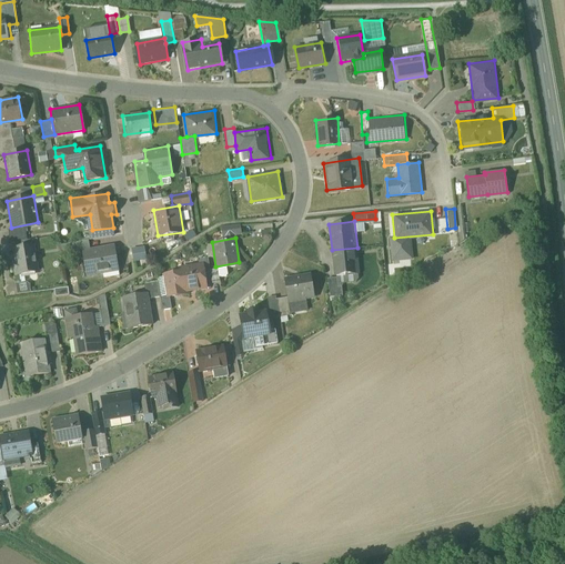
[(89,249),(87,239),(69,241),(70,249),(82,247),(83,250),(89,249)]
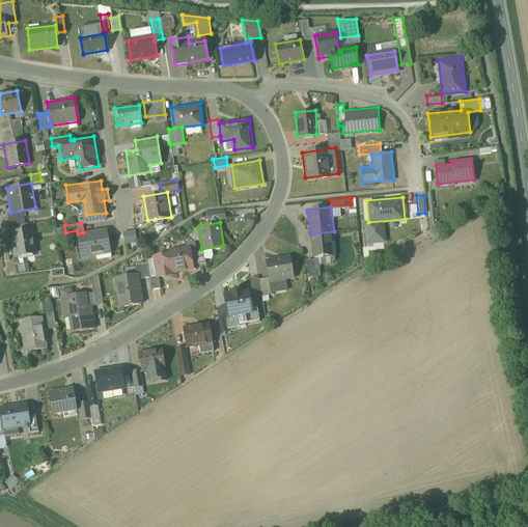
[(32,226),(11,230),(16,257),(37,253),(32,226)]
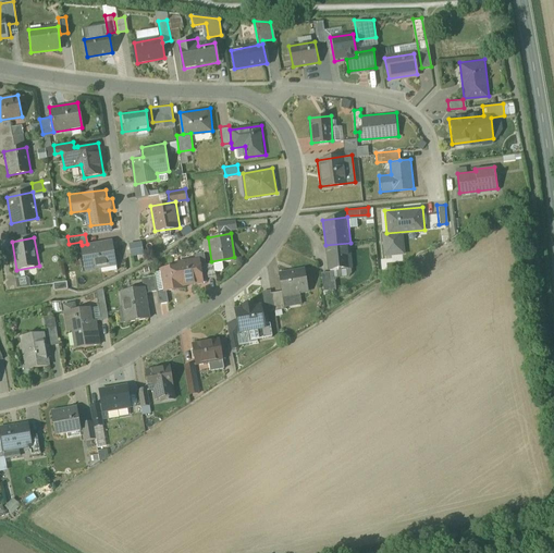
[(87,244),(82,245),(85,268),(117,263),(112,241),(87,244)]
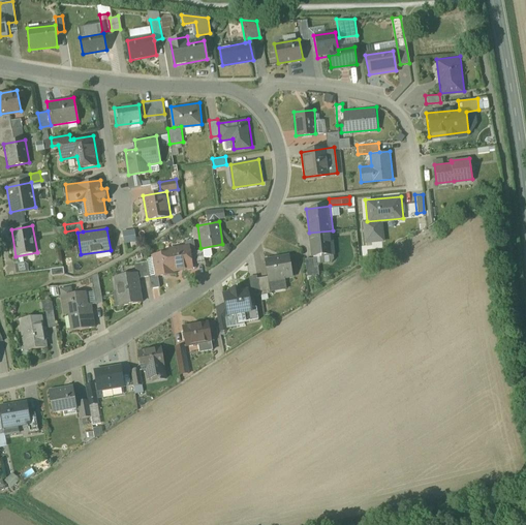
[(333,230),(309,233),(311,256),(335,253),(333,230)]
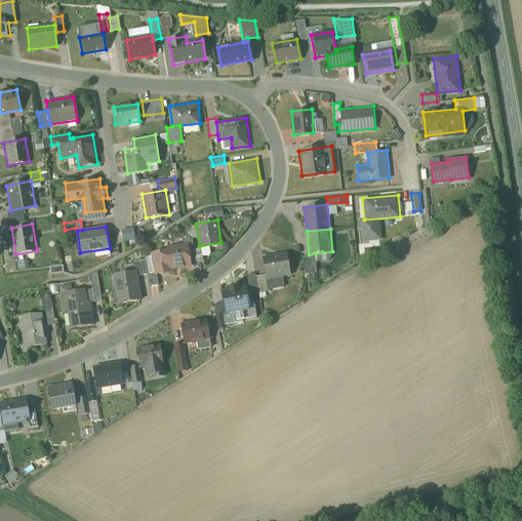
[(170,250),(173,268),(192,265),(190,248),(170,250)]
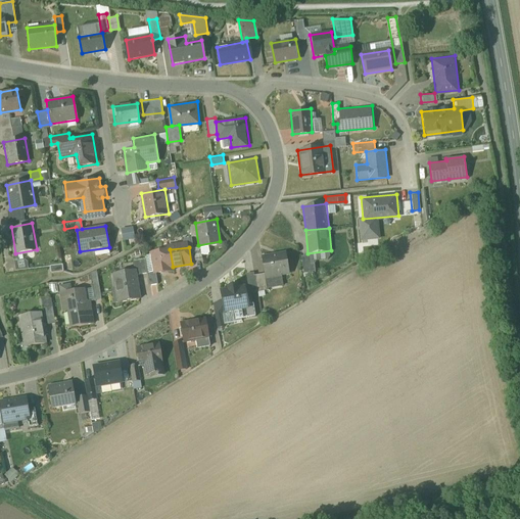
[(155,270),(173,268),(173,267),(170,249),(170,248),(152,250),(155,270)]
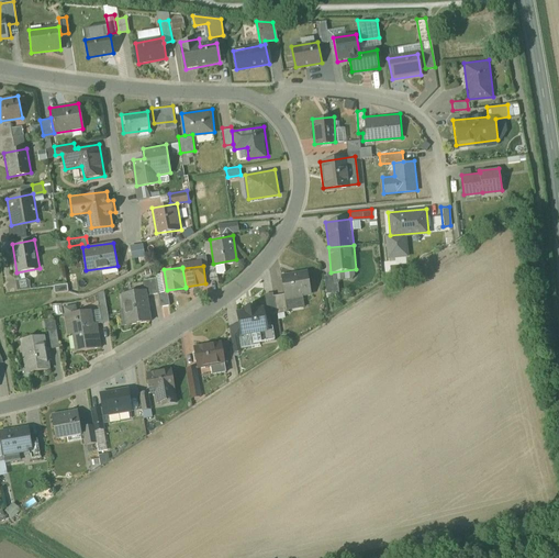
[(305,269),(281,274),(284,296),(310,291),(305,269)]
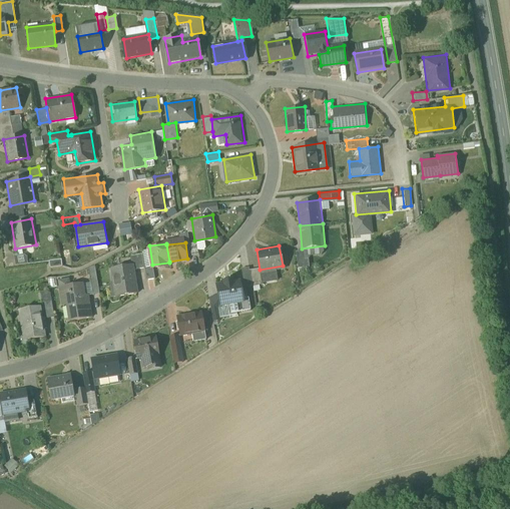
[(308,249),(296,250),(297,269),(310,267),(308,249)]
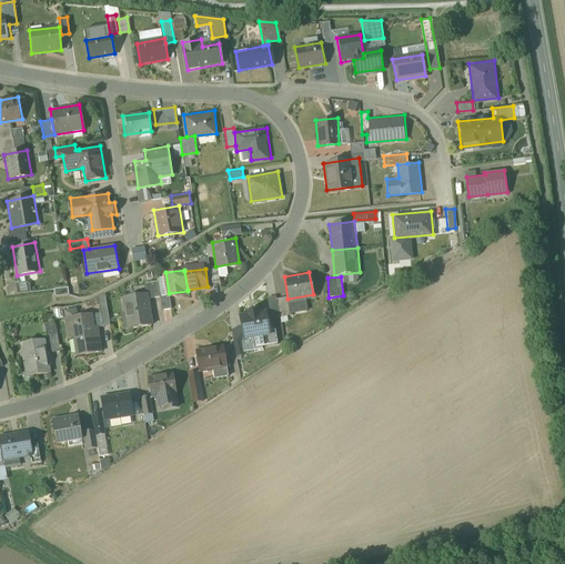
[(143,281),(145,292),(122,295),(128,328),(154,323),(149,296),(159,294),(155,279),(143,281)]
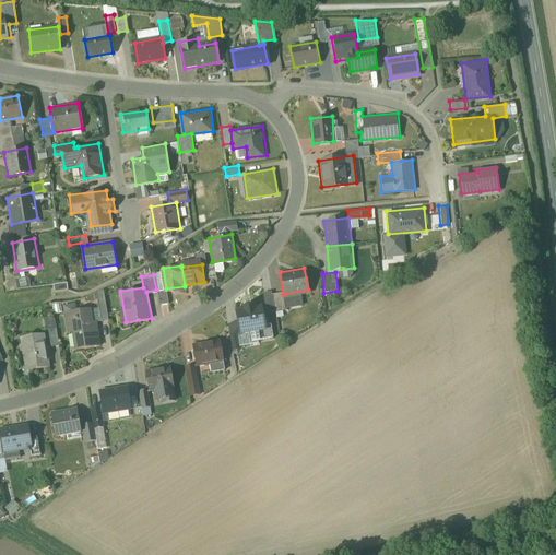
[(107,318),(105,303),(102,288),(95,291),(97,304),(99,320),(107,318)]
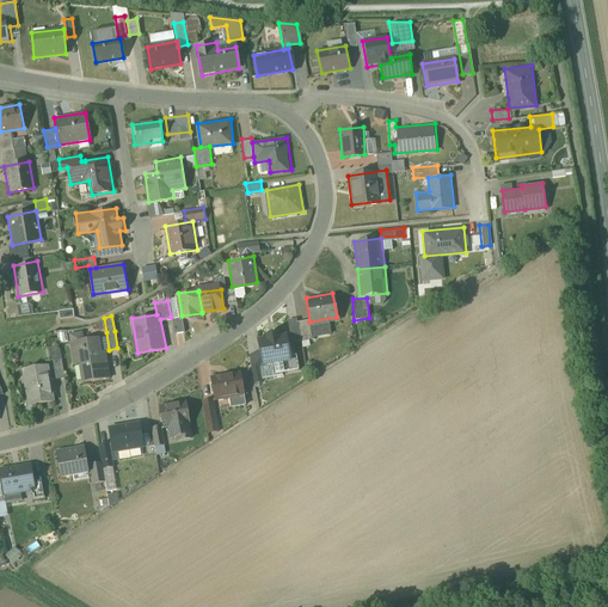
[(172,317),(174,330),(183,330),(182,316),(172,317)]
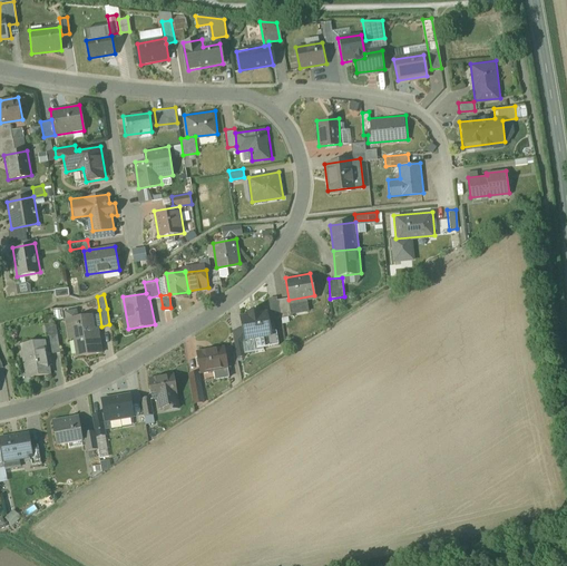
[(281,315),(291,313),(287,296),(279,299),(281,315)]
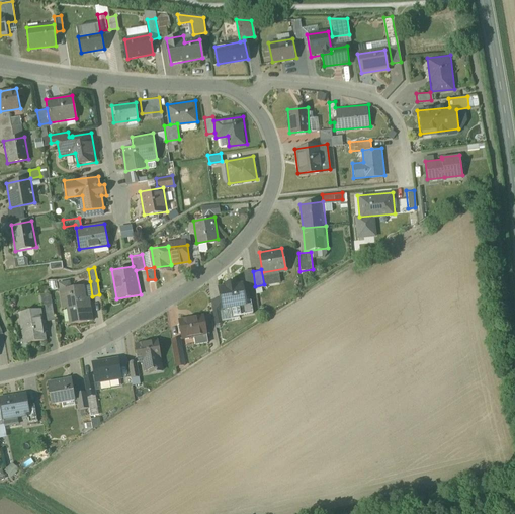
[(86,282),(73,285),(72,278),(59,280),(63,306),(67,306),(70,322),(92,318),(86,282)]
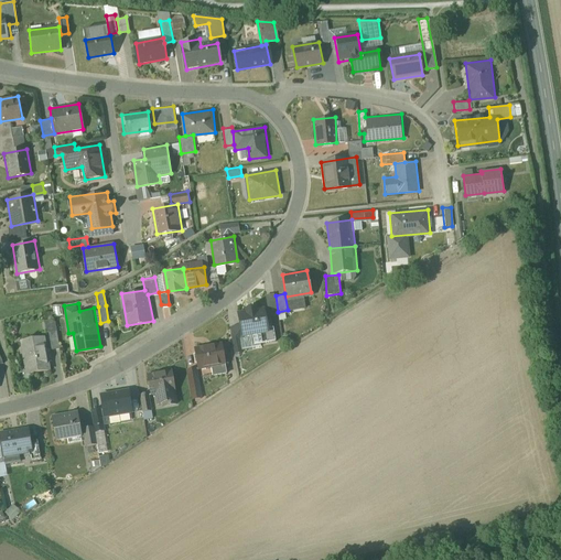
[(251,342),(261,341),(261,342),(277,340),(274,325),(267,326),(265,305),(237,309),(238,311),(229,326),(234,351),(252,347),(251,342)]
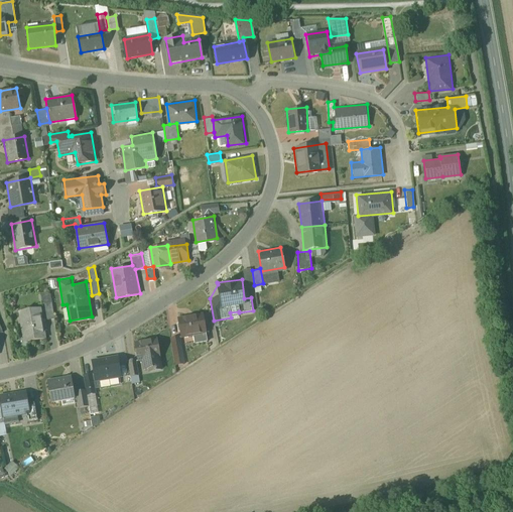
[(48,290),(38,292),(40,302),(50,300),(48,290)]
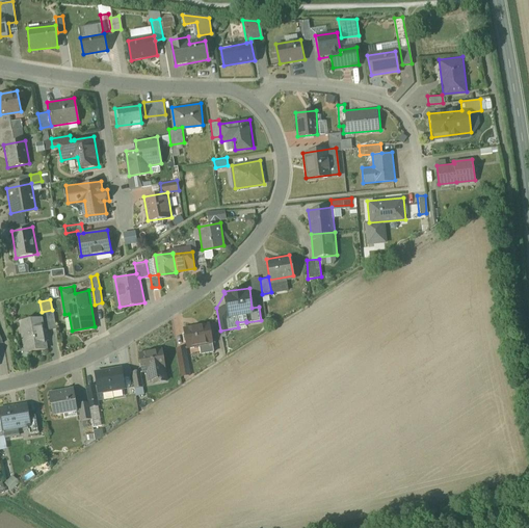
[(42,315),(19,319),(24,350),(47,346),(42,315)]
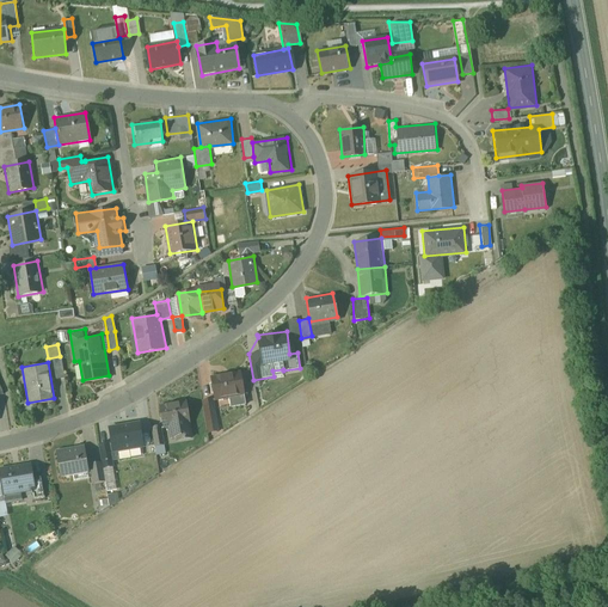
[(243,369),(210,376),(215,398),(247,391),(243,369)]
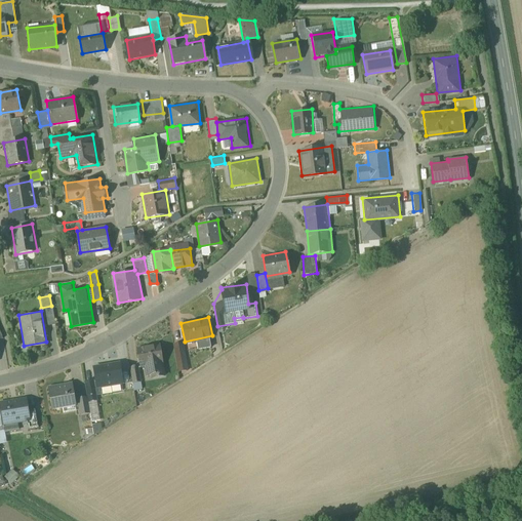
[(184,341),(173,343),(178,370),(188,368),(184,341)]
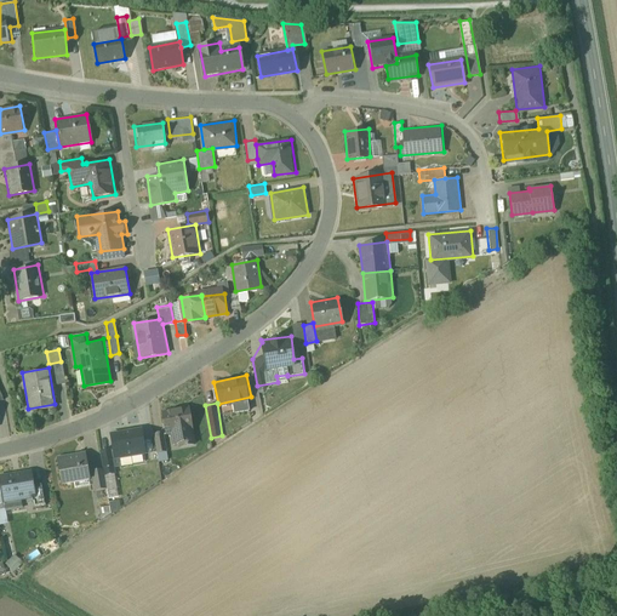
[(164,432),(172,431),(175,443),(195,440),(193,427),(194,427),(192,406),(161,411),(164,432)]
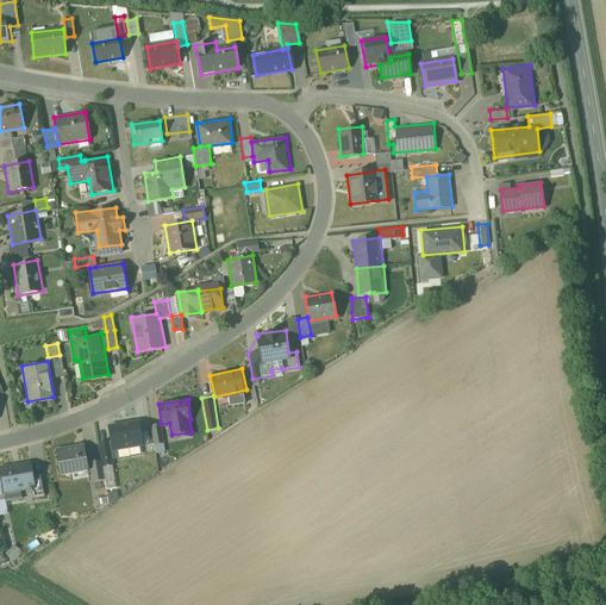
[(139,420),(107,426),(111,448),(144,442),(139,420)]
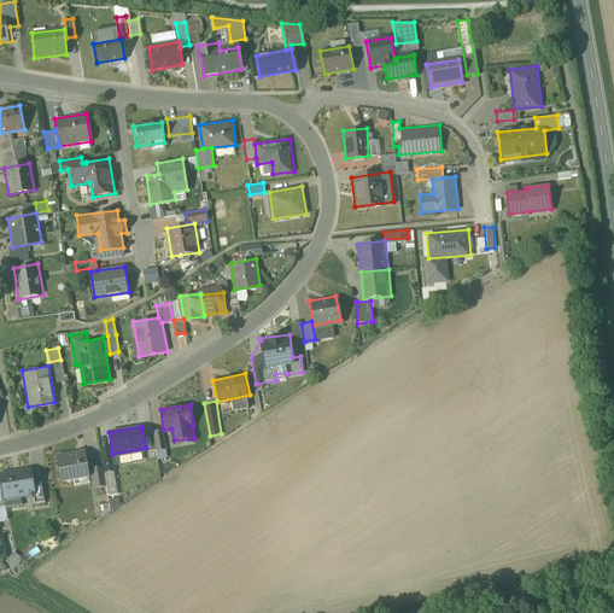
[(163,430),(153,431),(156,449),(167,448),(163,430)]
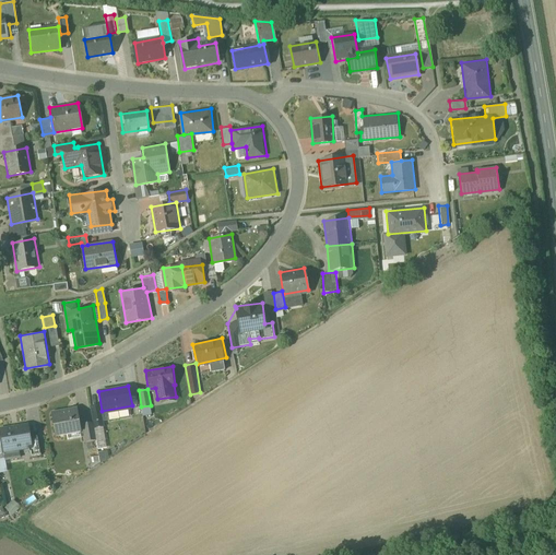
[(99,403),(90,405),(93,426),(104,425),(99,403)]
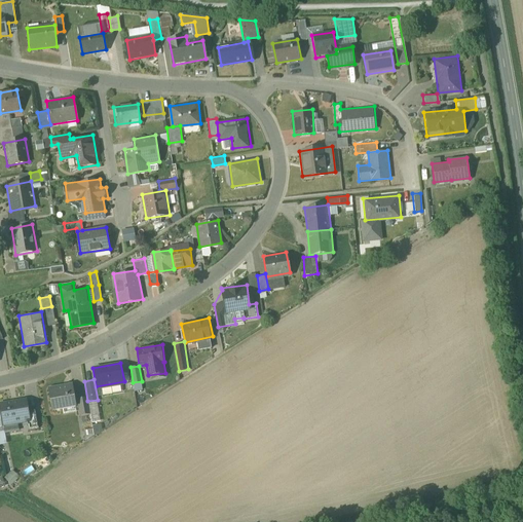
[(73,383),(46,387),(50,410),(77,405),(76,397),(73,383)]
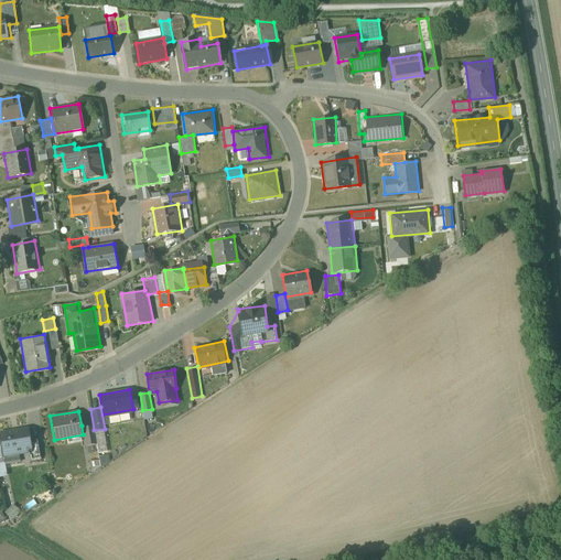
[(94,444),(92,424),(82,426),(83,434),(84,445),(94,444)]
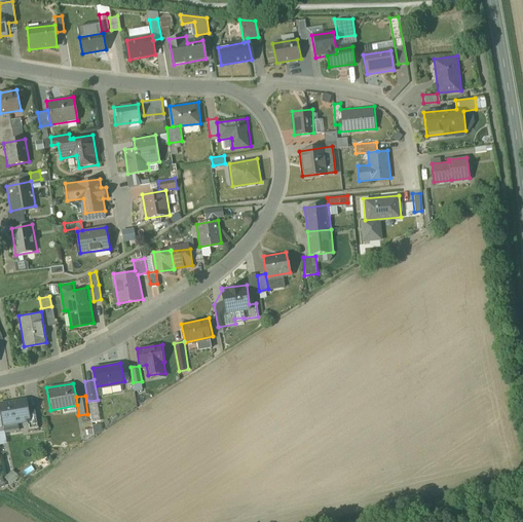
[(36,408),(28,409),(27,400),(0,404),(0,423),(28,420),(29,426),(38,425),(36,408)]
